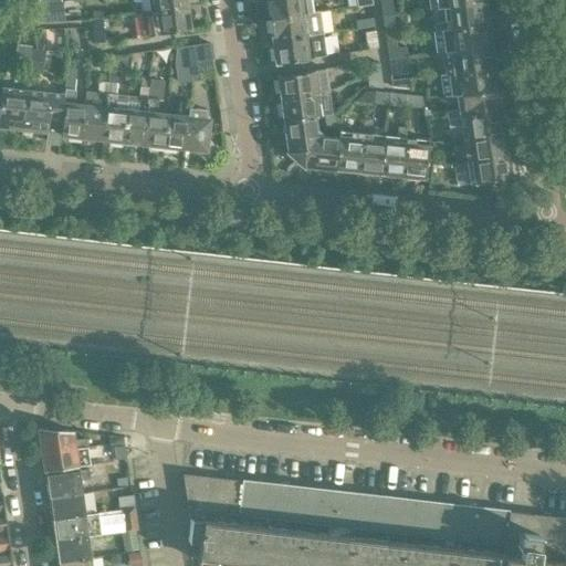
[(147,0),(149,11),(186,6),(185,0),(147,0)]
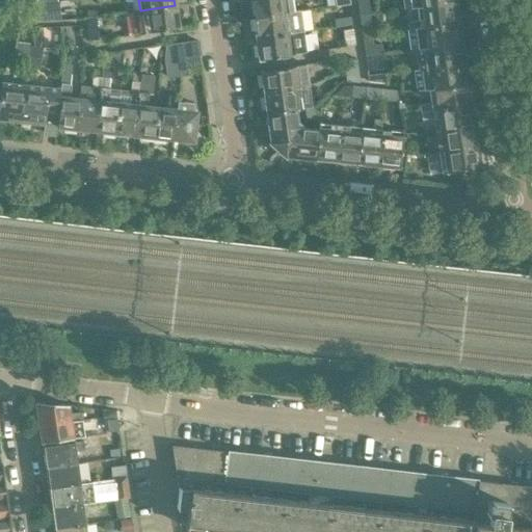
[(248,0),(251,18),(293,11),(291,0),(248,0)]
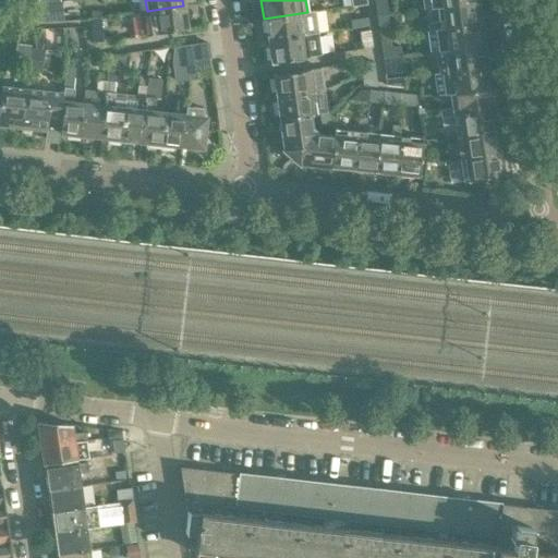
[(386,0),(373,0),(376,15),(387,13),(388,13),(386,0)]
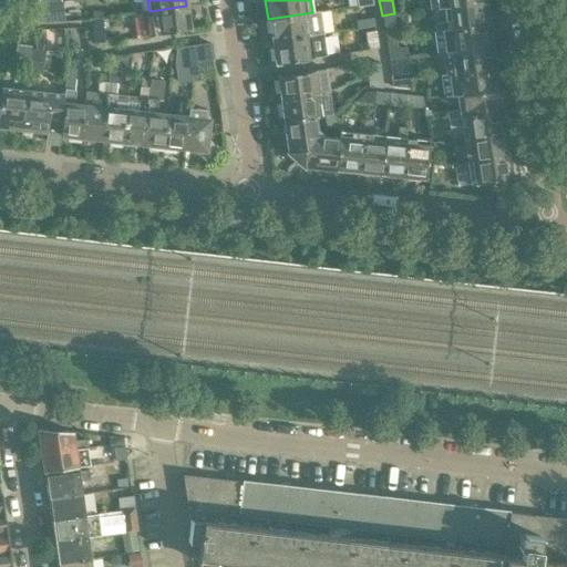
[(435,31),(447,29),(487,23),(484,2),(444,8),(446,21),(434,23),(435,31)]
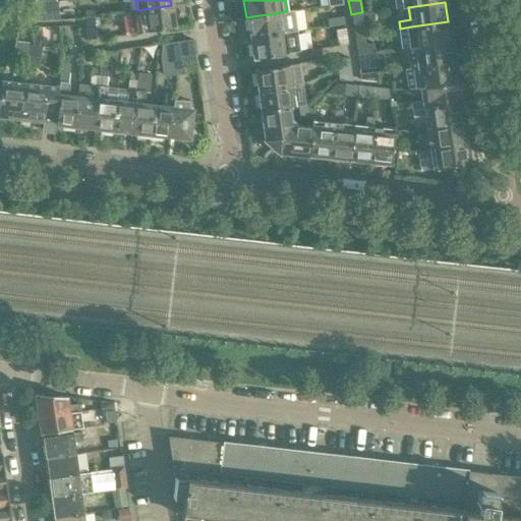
[(171,5),(137,10),(127,11),(130,33),(174,26),(171,5)]
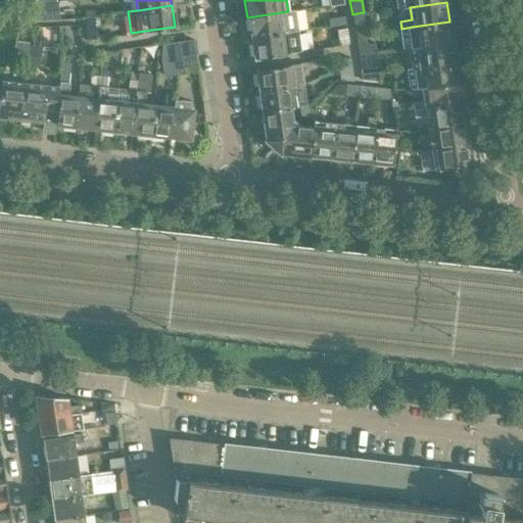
[(247,17),(250,37),(295,31),(297,31),(294,10),(288,11),(247,17)]
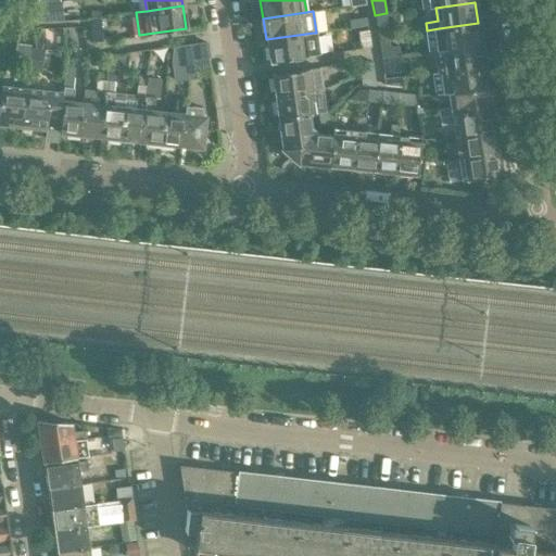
[(386,13),(375,15),(377,30),(388,28),(387,20),(386,13)]
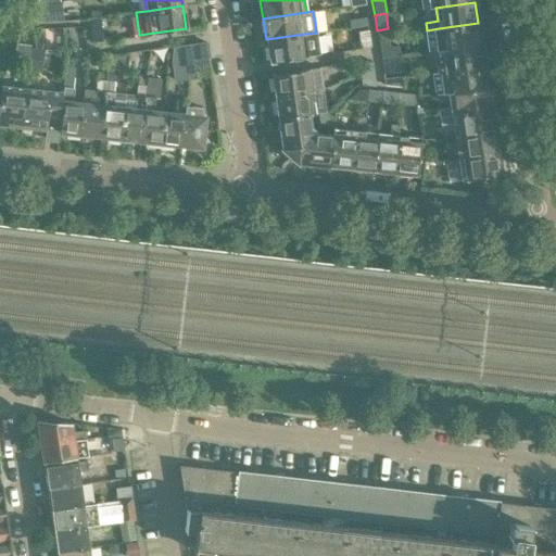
[(368,27),(366,17),(349,20),(350,30),(368,27)]
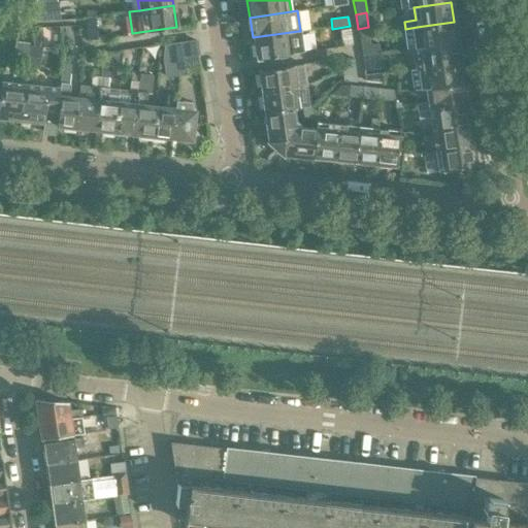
[(408,50),(420,47),(457,42),(454,22),(417,27),(405,29),(408,50)]
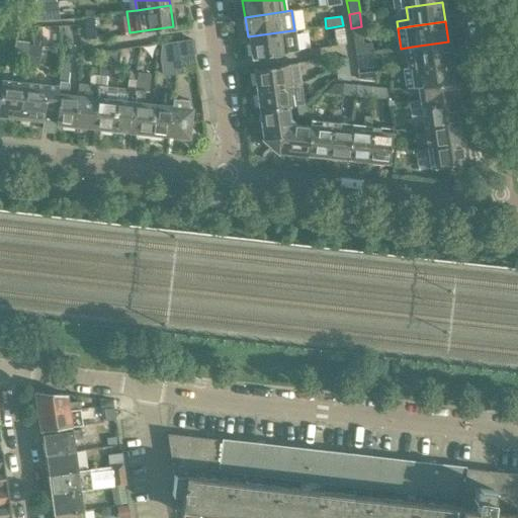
[(292,30),(248,36),(251,58),(295,52),(292,30)]
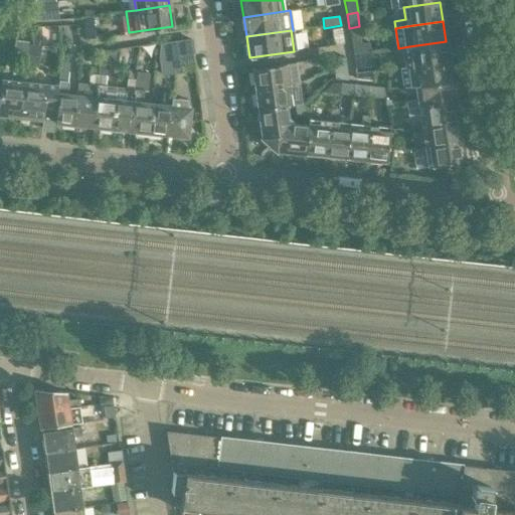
[(360,44),(359,36),(350,37),(352,55),(367,53),(369,52),(368,43),(360,44)]
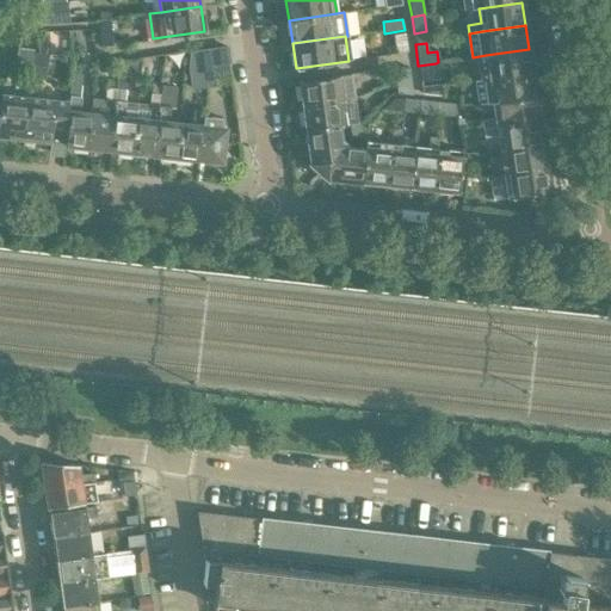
[(208,50),(210,66),(228,63),(226,47),(208,50)]
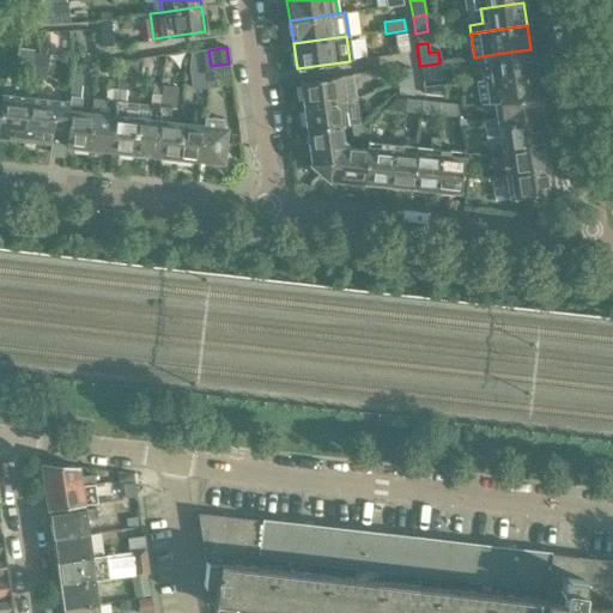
[(481,80),(491,79),(534,73),(530,49),(487,55),(490,71),(480,72),(481,80)]
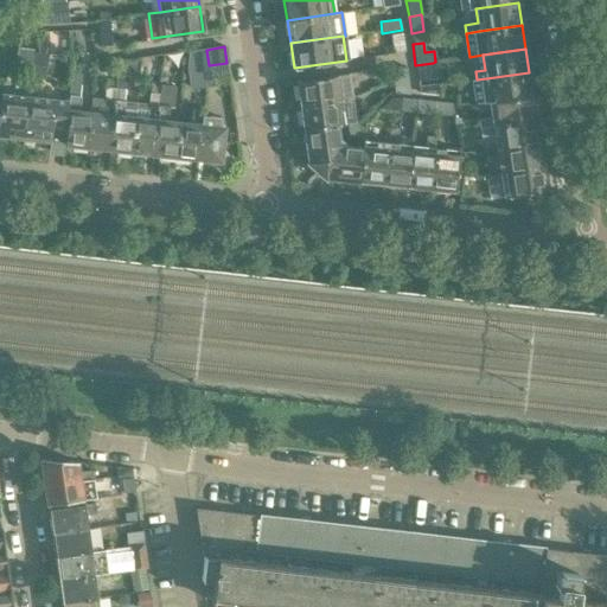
[(187,66),(189,76),(200,75),(202,87),(211,84),(209,65),(206,50),(189,52),(187,66)]
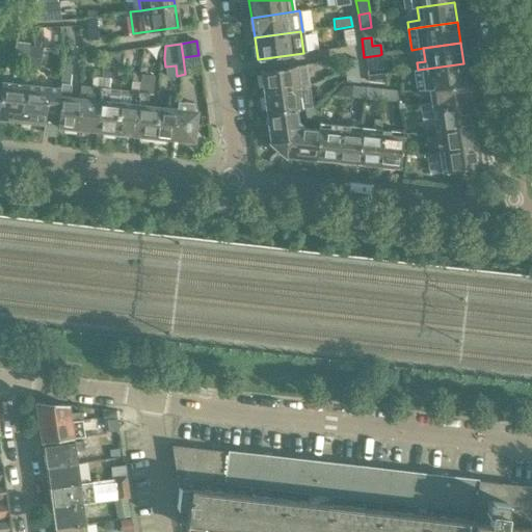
[(379,55),(364,57),(367,72),(381,70),(379,55)]
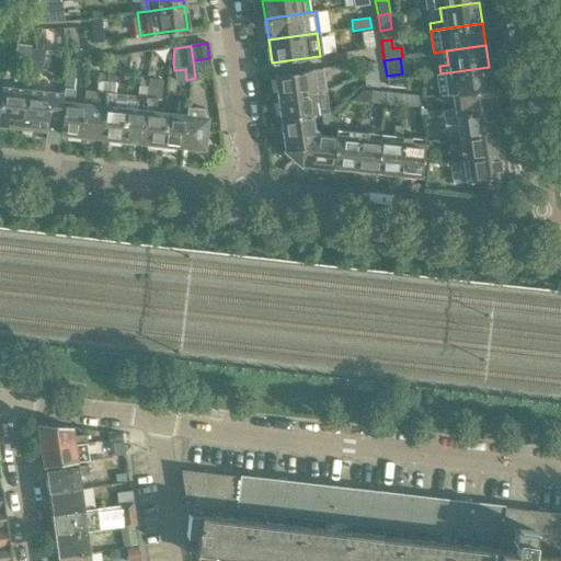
[(375,63),(361,64),(364,87),(379,88),(375,63)]
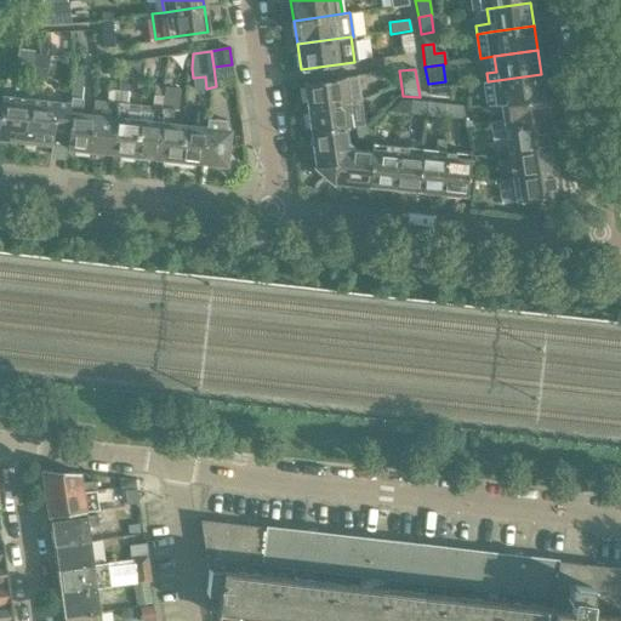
[(486,106),(501,104),(545,97),(541,74),(497,80),(488,81),(483,81),(486,106)]
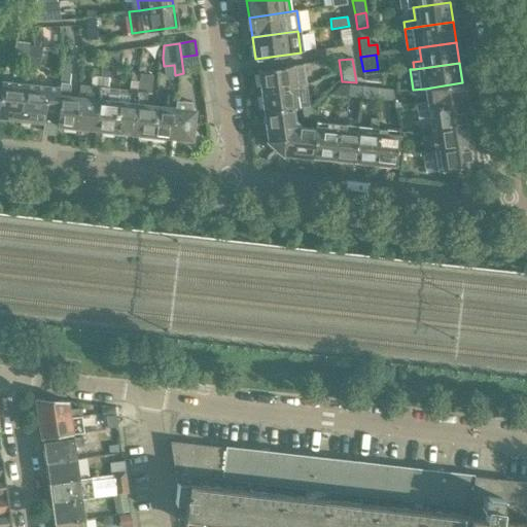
[(257,70),(260,92),(305,85),(305,84),(302,64),(257,70)]
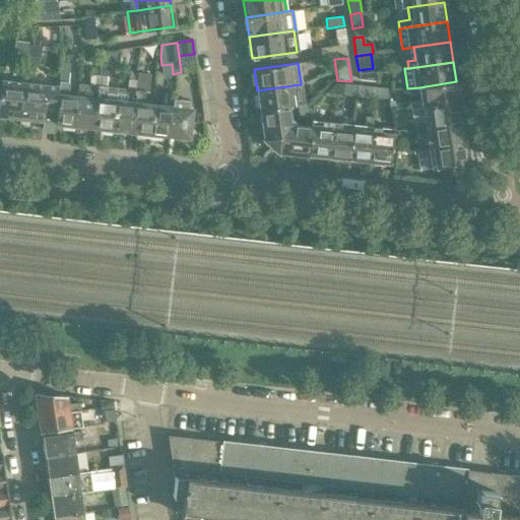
[(172,64),(161,65),(163,75),(173,74),(172,64)]
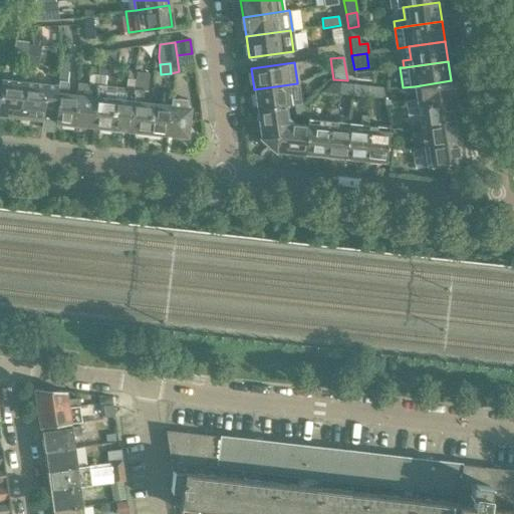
[(122,130),(129,131),(136,72),(136,71),(127,70),(126,79),(125,79),(124,89),(114,88),(109,132),(121,133),(122,130)]
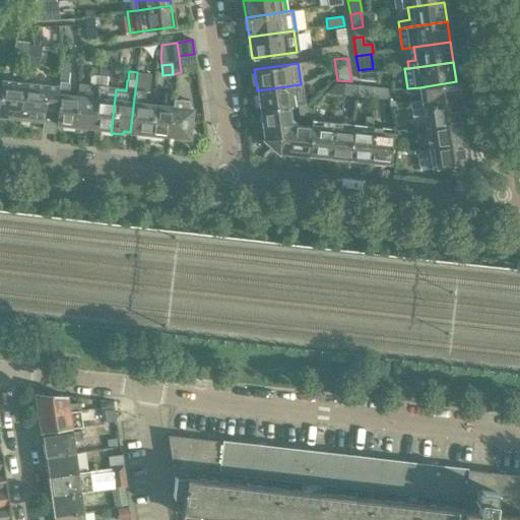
[(62,127),(73,129),(77,98),(66,96),(68,73),(60,72),(55,124),(62,125),(62,127)]
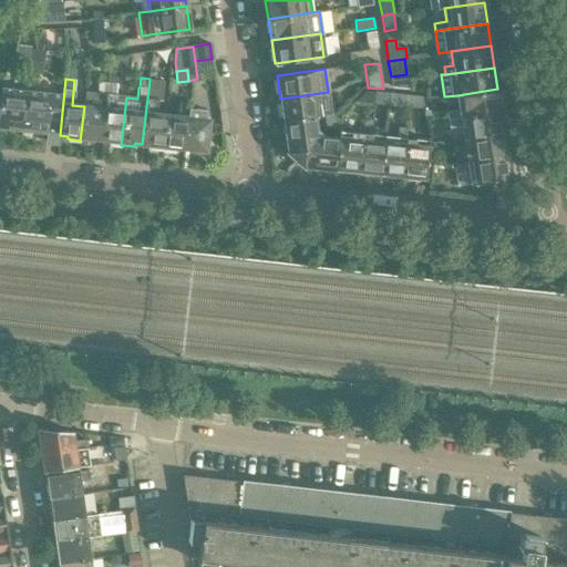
[(411,79),(391,81),(392,88),(410,91),(411,79)]
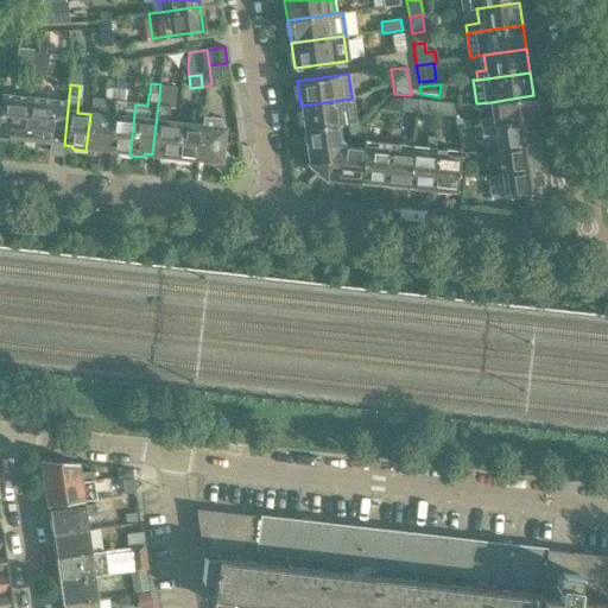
[(160,158),(173,159),(178,124),(166,122),(168,107),(173,108),(176,87),(160,86),(152,154),(160,156),(160,158)]
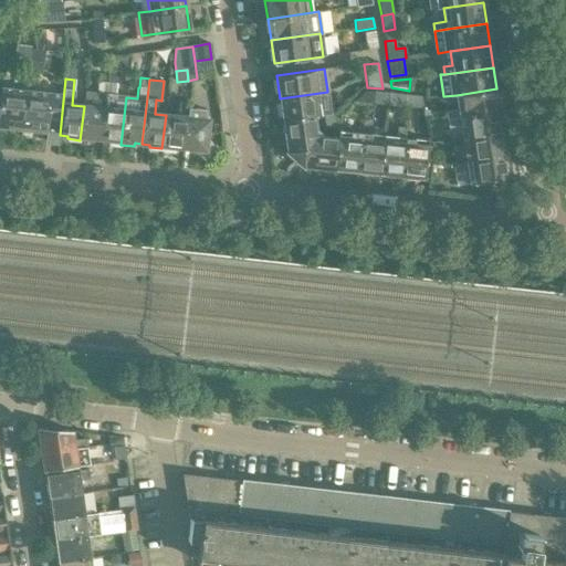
[(94,138),(101,139),(107,83),(98,82),(96,94),(95,107),(84,106),(80,140),(93,142),(94,138)]
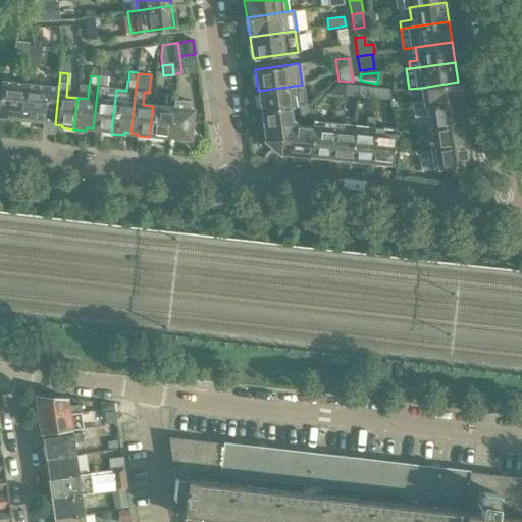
[(100,132),(111,134),(116,90),(106,89),(107,77),(99,76),(93,128),(100,129),(100,132)]
